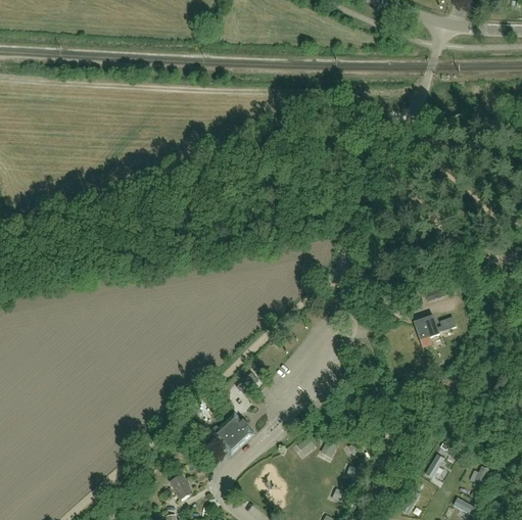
[(430,288),(433,297),(446,293),(443,284),(430,288)]
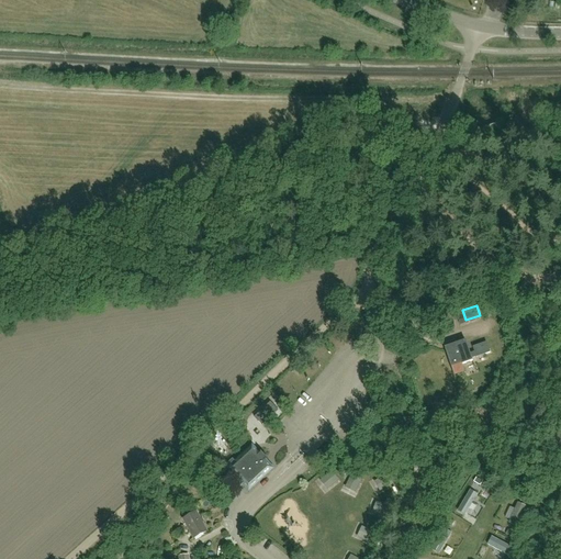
[(472,358),(464,337),(444,345),(453,373),(455,373),(453,371),(462,368),(463,370),(464,370),(461,361),(472,358)]
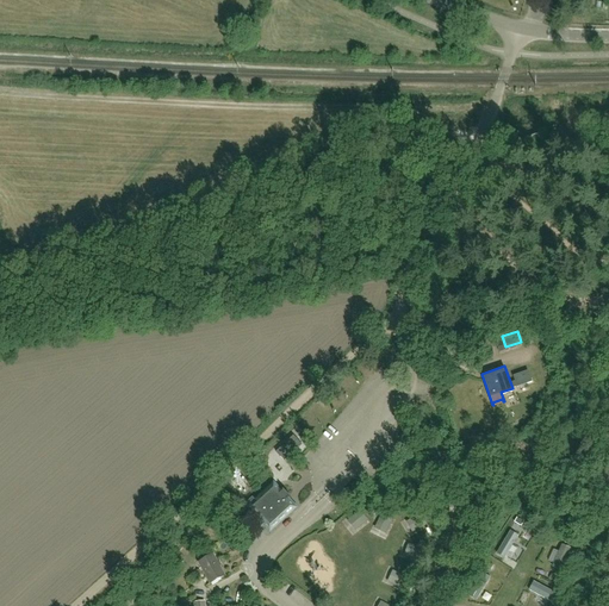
[(300,441),(293,432),(275,449),(283,457),(300,441)]
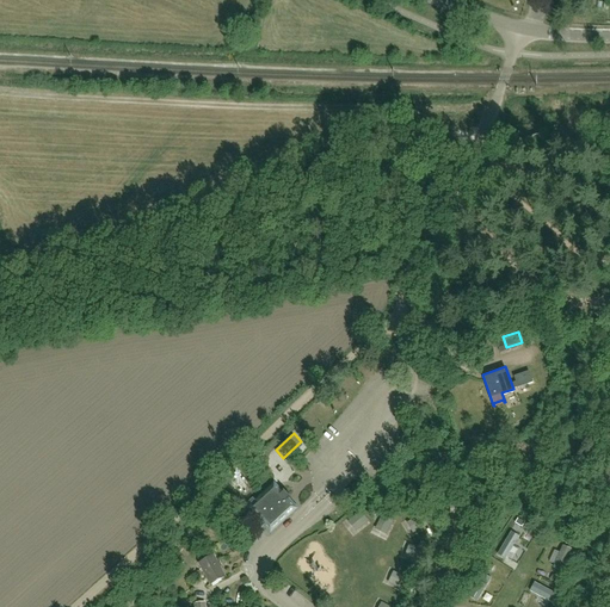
[(250,506),(270,527),(293,506),(273,484),(250,506)]
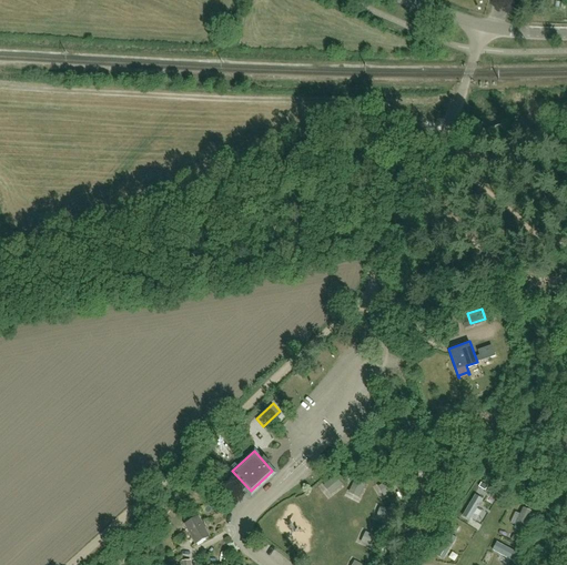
[(476,521),(482,505),(476,503),(471,520),(476,521)]
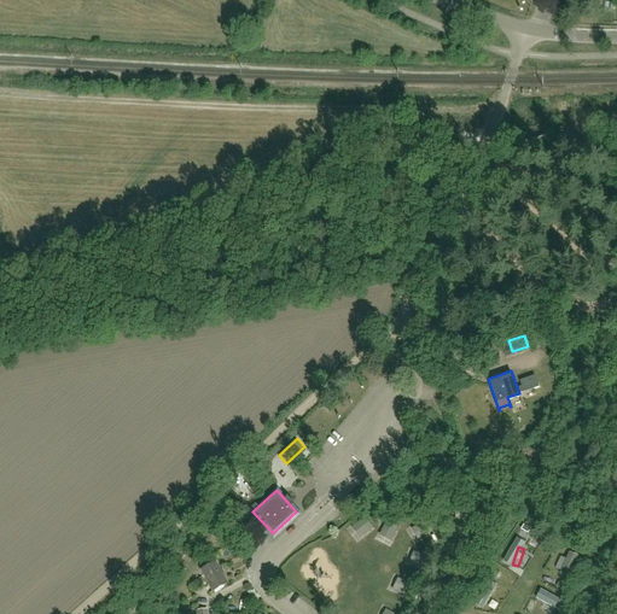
[(571,578),(582,559),(574,554),(563,573),(571,578)]
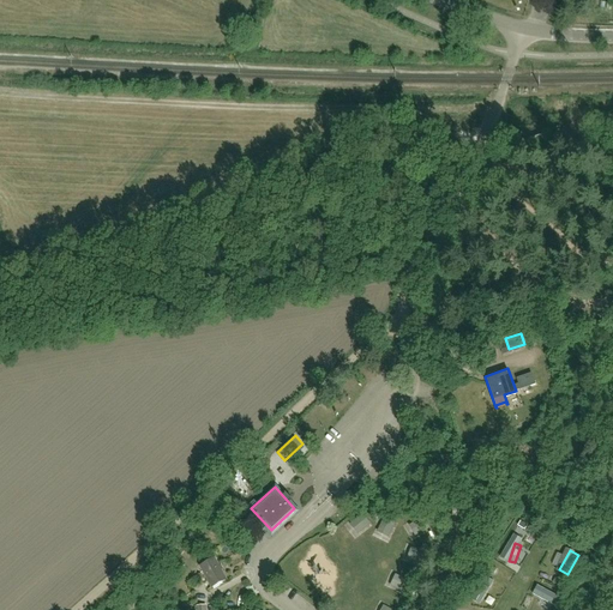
[(226,577),(214,555),(199,563),(210,585),(226,577)]
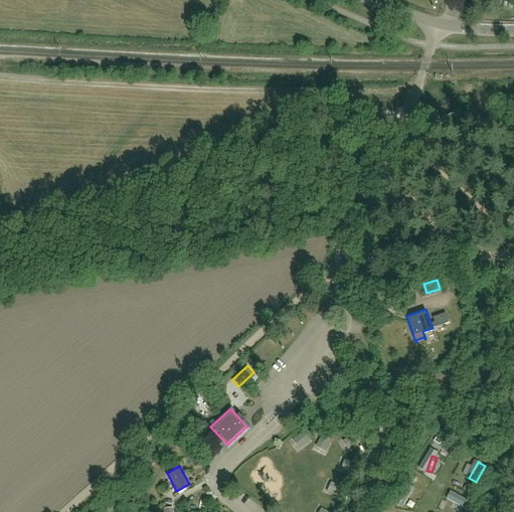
All buildings are outlined.
